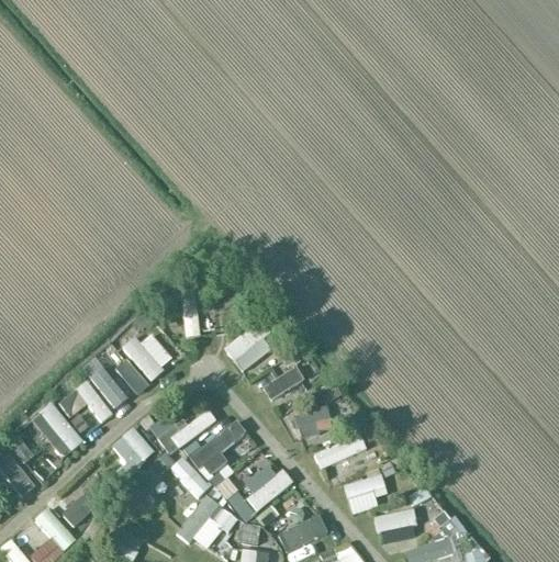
[(278,348),(254,323),(224,349),(247,375),(278,348)]
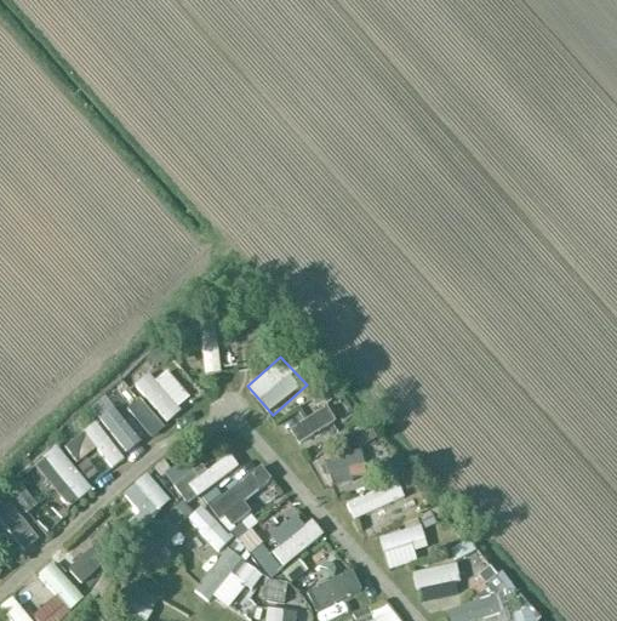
[(166,368),(153,377),(148,370),(133,382),(164,420),(192,398),(166,368)]
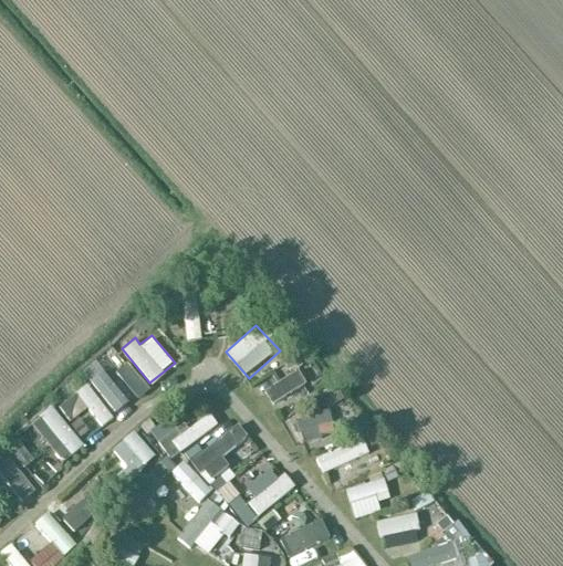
[(91,376),(114,409),(125,401),(103,368),(91,376)]
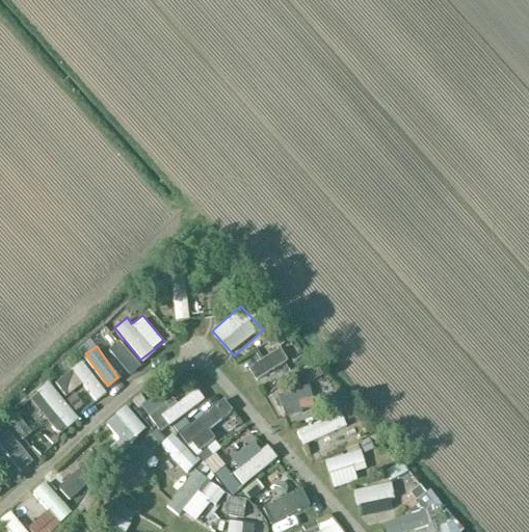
[(276,376),(271,354),(249,360),(254,381),(276,376)]
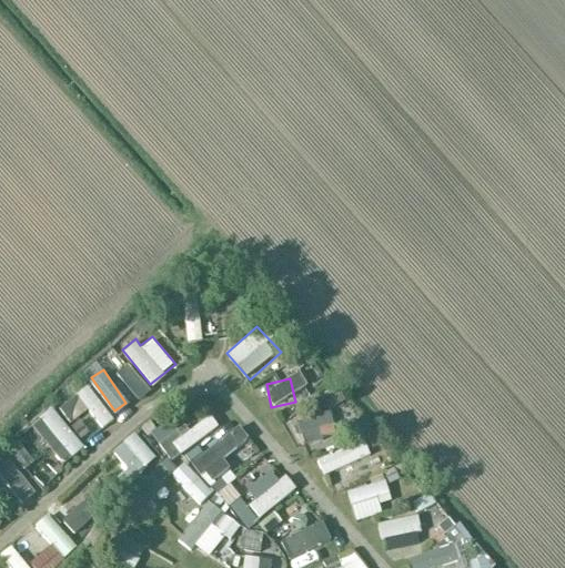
[(104,430),(115,423),(87,384),(76,393),(104,430)]
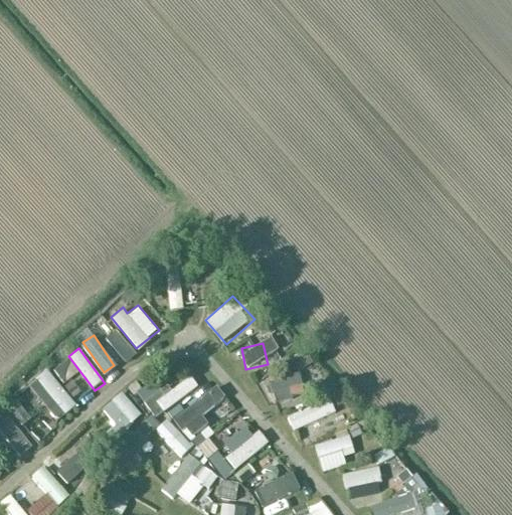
[(45,371),(28,387),(41,401),(45,397),(62,414),(75,401),(45,371)]
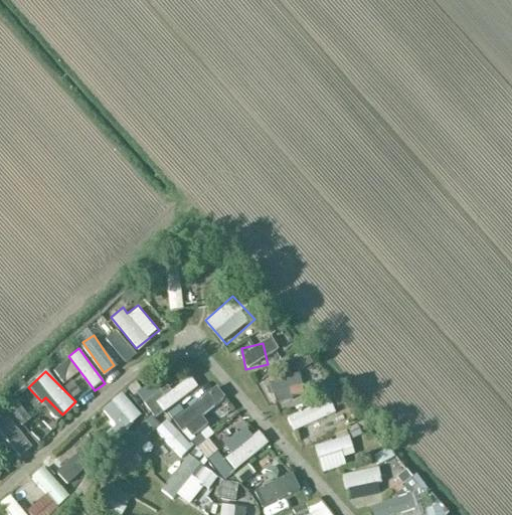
[(298,371),(269,377),(272,389),(300,383),(298,371)]
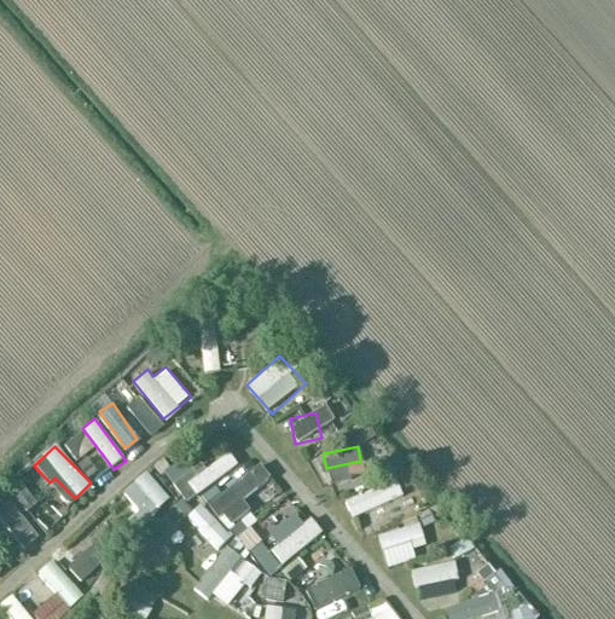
[(228,451),(189,480),(199,496),(239,467),(228,451)]
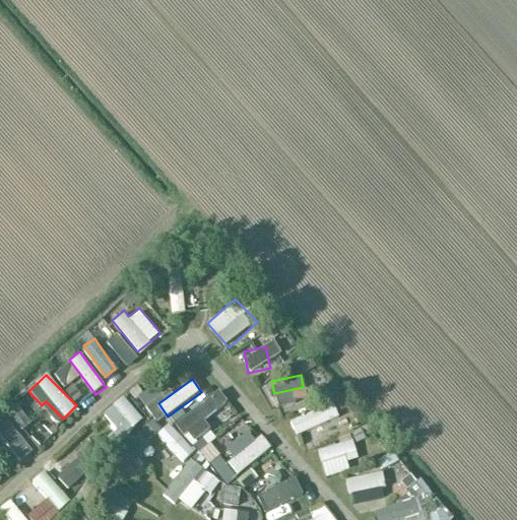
[(103,416),(115,427),(106,437),(119,447),(143,415),(119,396),(103,416)]
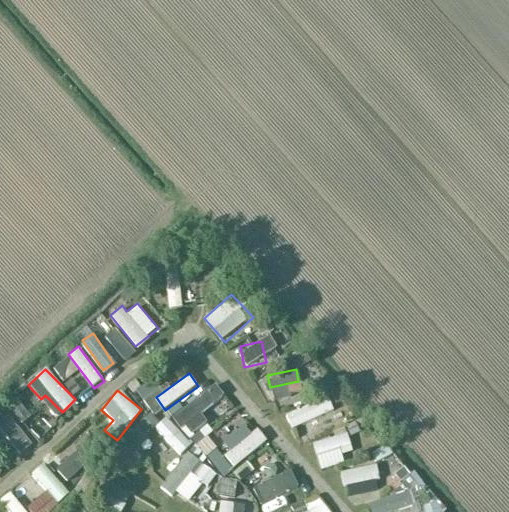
[(326,394),(288,414),(297,431),(335,411),(326,394)]
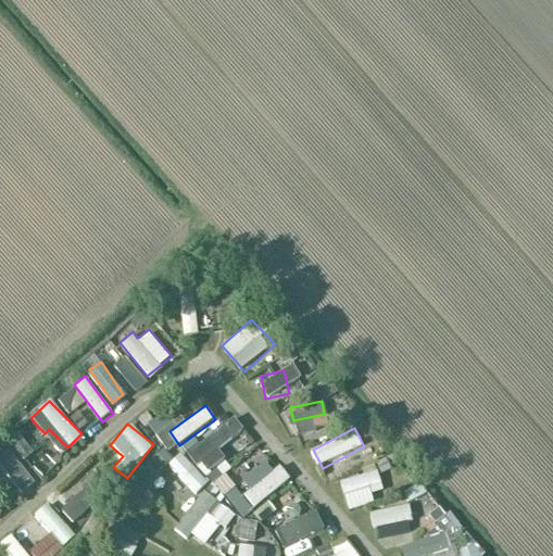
[(0,454),(0,466),(22,495),(36,484),(9,447),(0,454)]
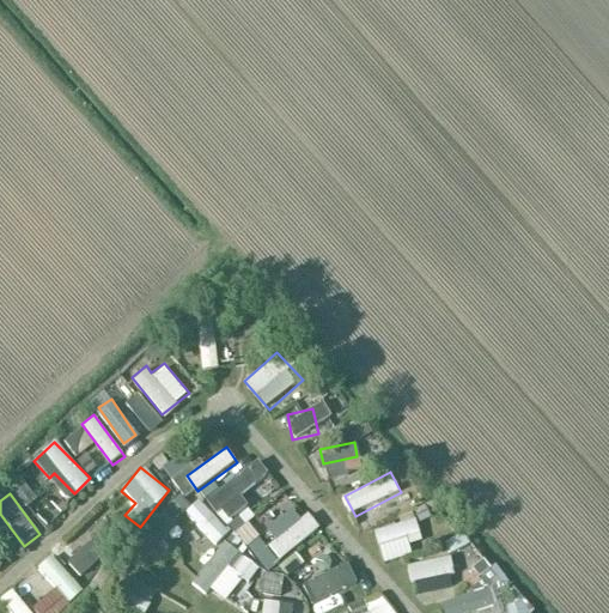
[(196,497),(188,505),(177,495),(153,517),(165,529),(183,513),(217,547),(231,533),(196,497)]
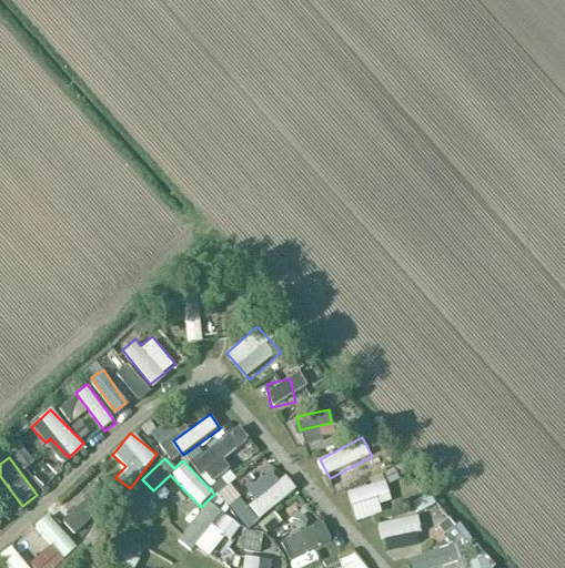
[(268,507),(296,493),(284,468),(255,484),(268,507)]
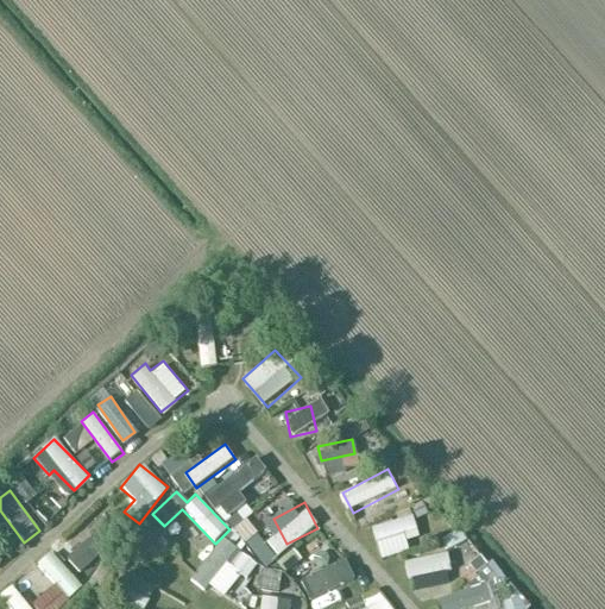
[(378,547),(417,535),(410,514),(371,527),(378,547)]
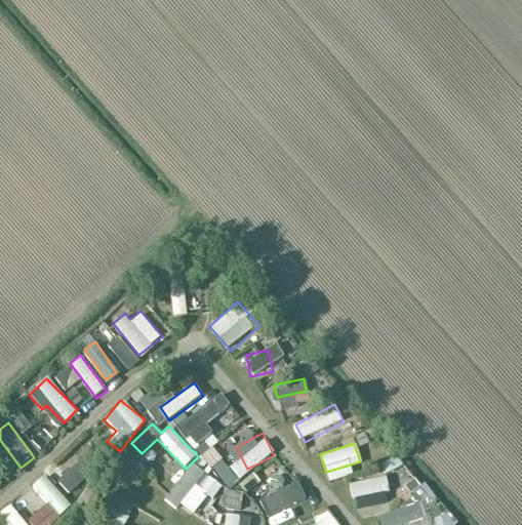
[(376,463),(385,479),(404,469),(397,453),(376,463)]
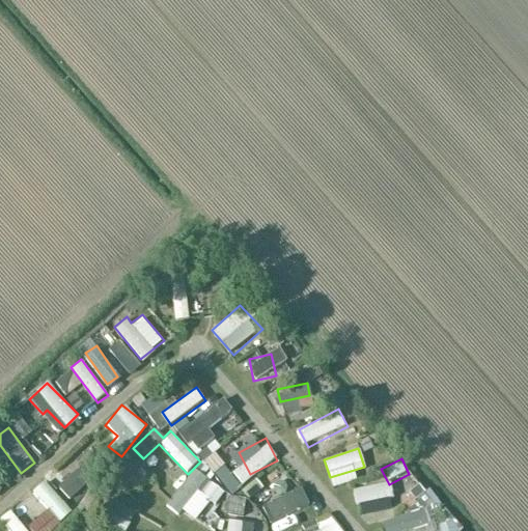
[(139,488),(155,477),(145,464),(129,475),(139,488)]
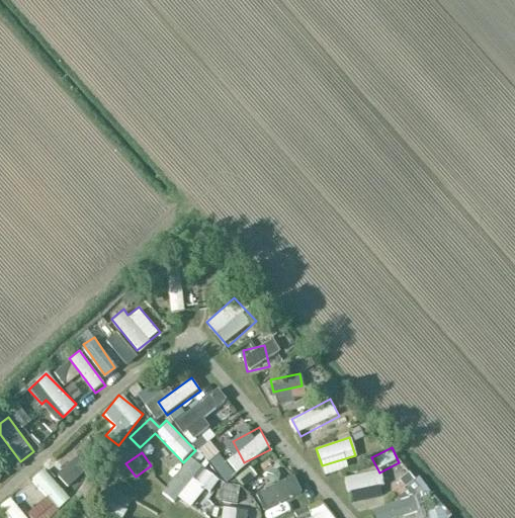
[(198,453),(166,497),(185,510),(201,488),(209,494),(221,479),(205,467),(209,461),(198,453)]
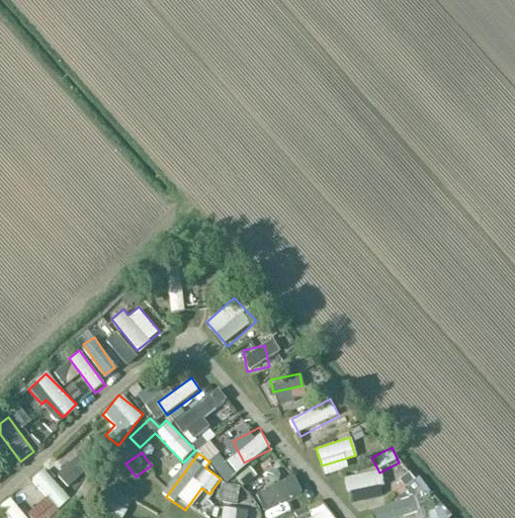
[(71,461),(57,469),(68,489),(82,481),(71,461)]
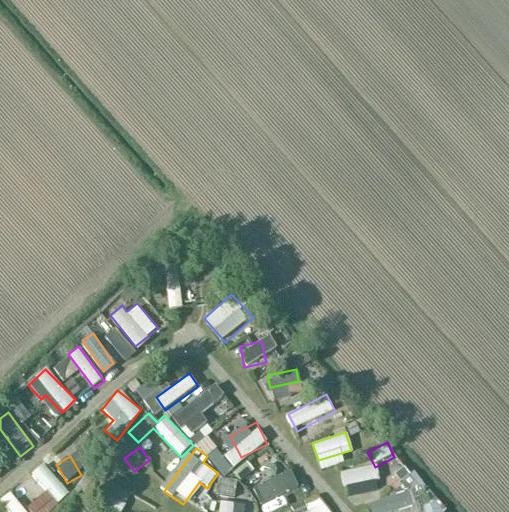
[(373,462),(340,471),(348,499),(381,490),(373,462)]
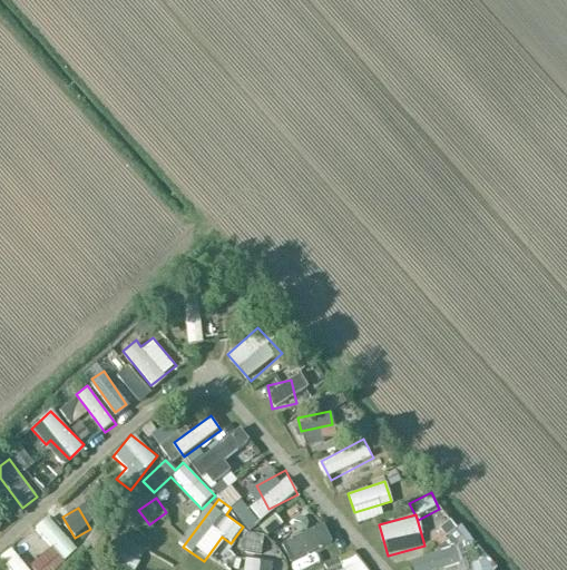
[(459,547),(467,540),(451,520),(432,534),(440,544),(450,536),(459,547)]
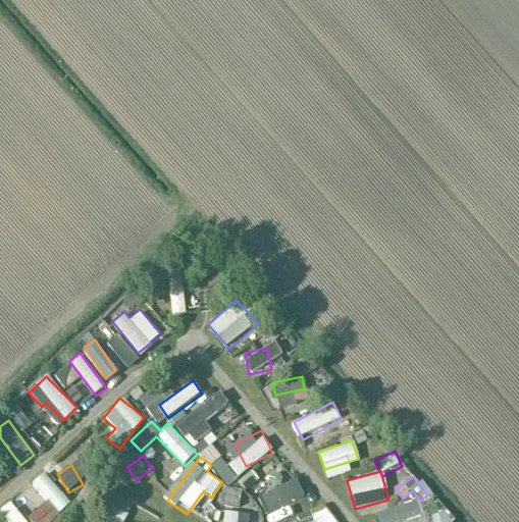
[(266,513),(304,496),(296,477),(258,494),(266,513)]
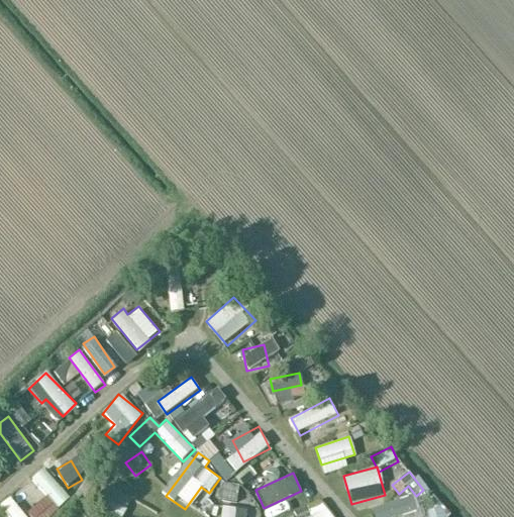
[(88,486),(84,498),(98,501),(101,489),(88,486)]
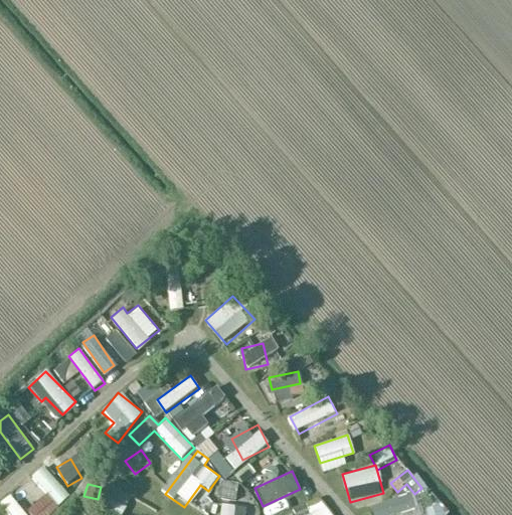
[(372,514),(393,514),(392,510),(414,506),(412,496),(370,504),(372,514)]
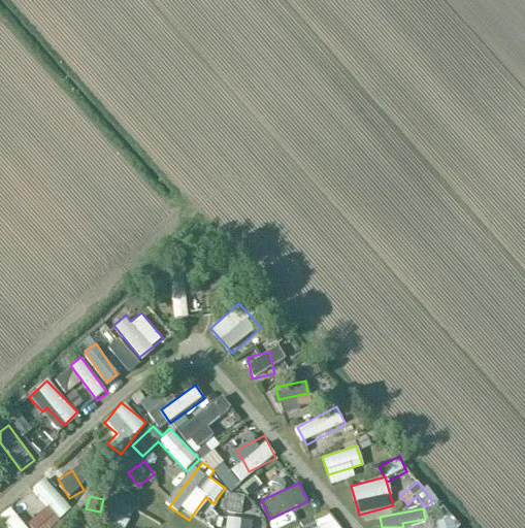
[(107,510),(104,521),(124,527),(126,527),(130,518),(107,510)]
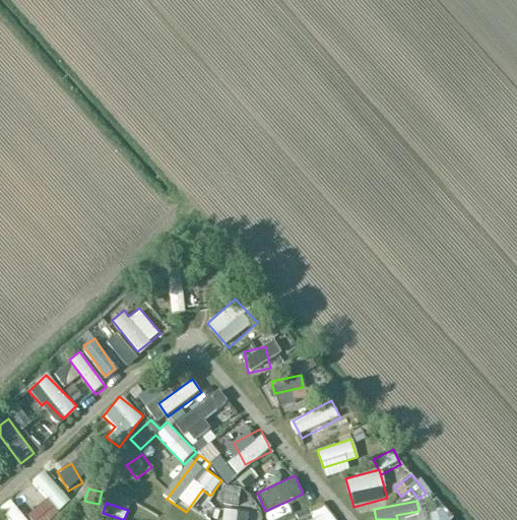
[(333,519),(329,504),(311,508),(313,519),(333,519)]
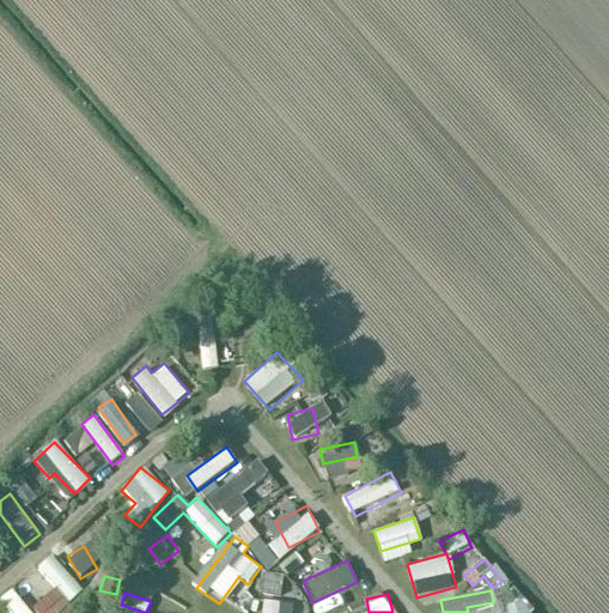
[(261,612),(279,612),(281,601),(263,599),(261,612)]
